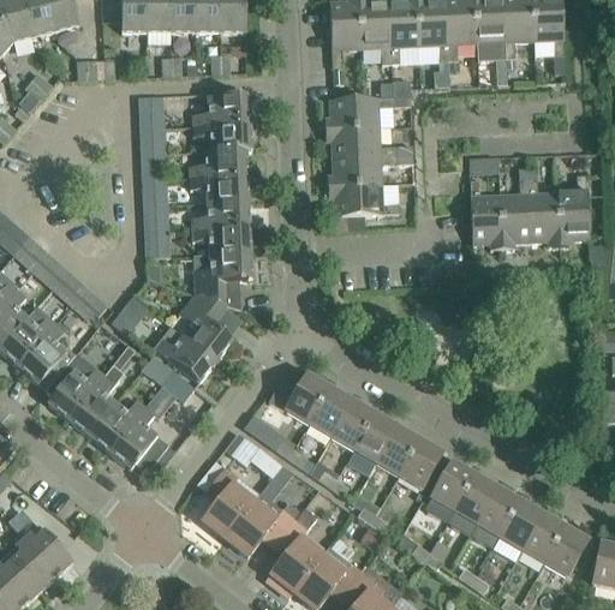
[(0,22),(12,42),(30,37),(21,0),(11,3),(11,0),(0,0),(0,22)]
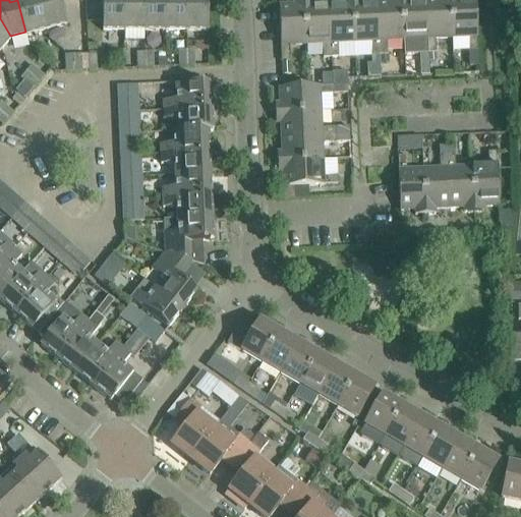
[(46,26),(39,0),(17,0),(25,32),(46,26)]
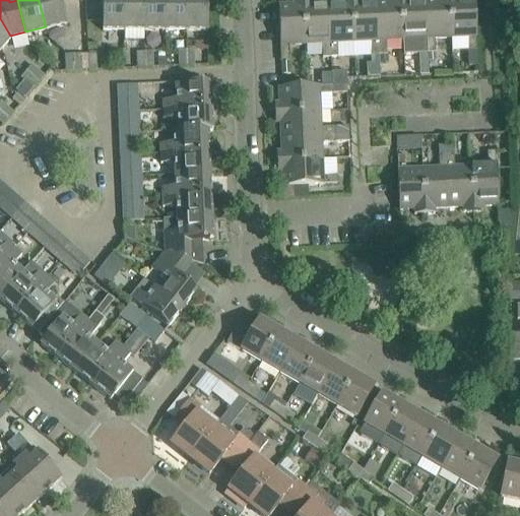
[(39,0),(46,26),(67,21),(61,0),(39,0)]
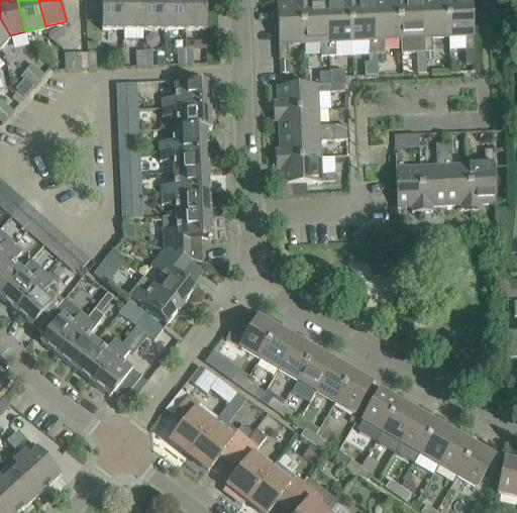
[(122,27),(122,0),(101,0),(101,27),(122,27)]
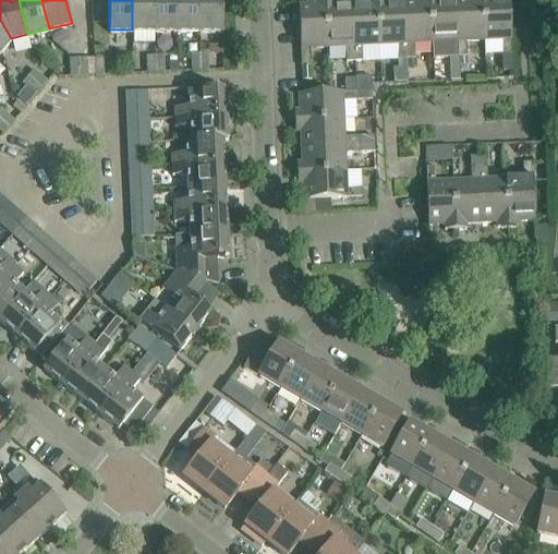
[(132,0),(132,29),(132,36),(155,36),(155,29),(154,0),(132,0)]
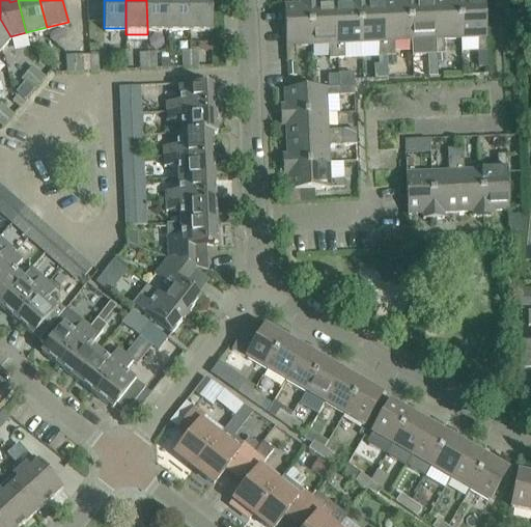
[(146,0),(147,28),(168,28),(168,0),(146,0)]
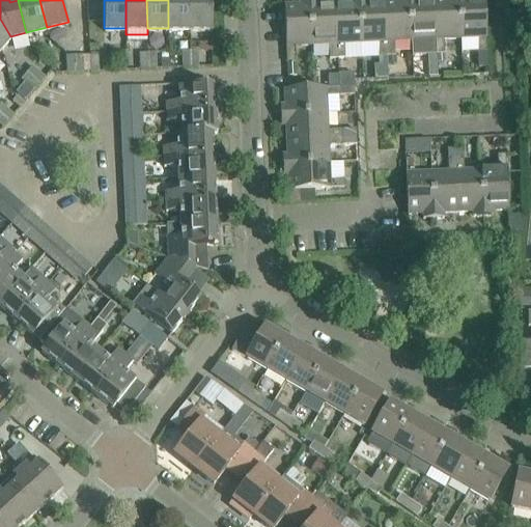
[(168,0),(168,28),(190,28),(190,0),(168,0)]
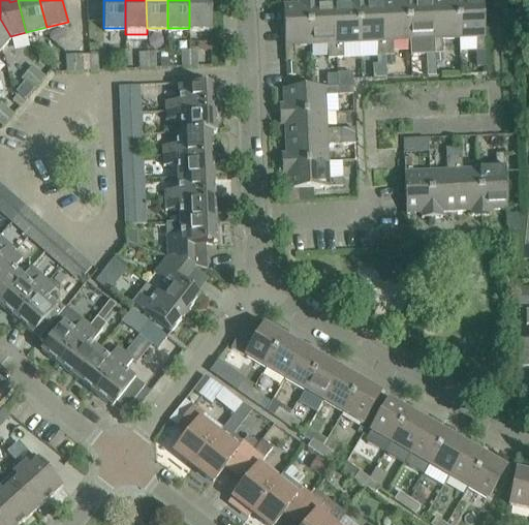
[(189,0),(189,28),(211,28),(210,0),(189,0)]
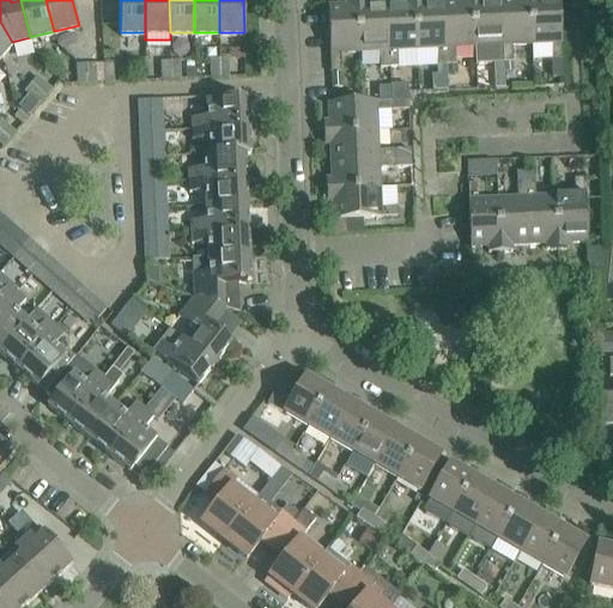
[(346,1),(328,2),(328,8),(331,50),(332,67),(332,66),(340,66),(340,50),(359,49),(357,0),(346,0),(346,1)]
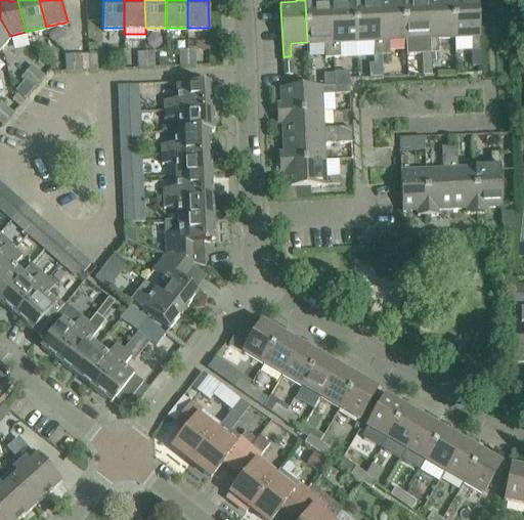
[(305,0),(307,42),(324,41),(324,55),(332,54),(330,0),(315,0),(305,0)]
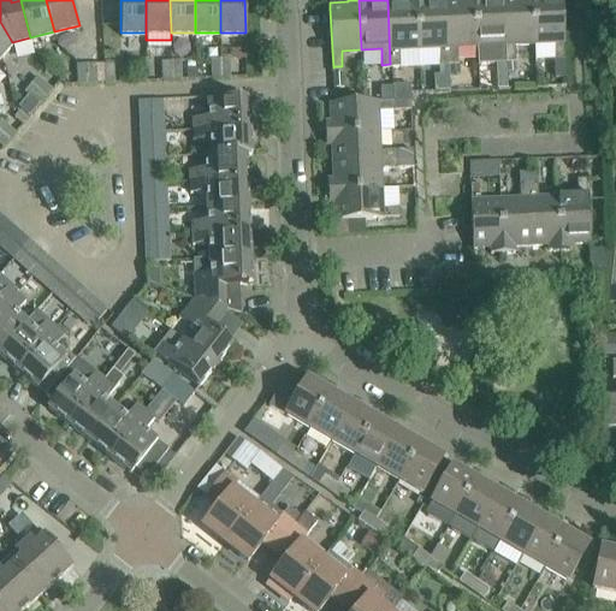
[(419,47),(416,0),(388,0),(390,64),(400,64),(400,47),(419,47)]
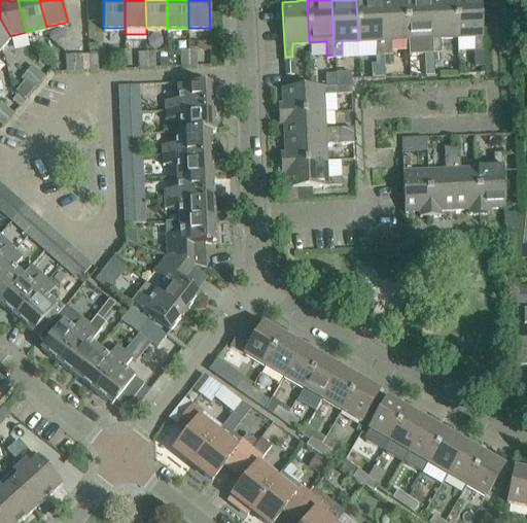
[(384,53),(381,0),(356,0),(358,40),(376,39),(376,53),(377,53),(378,62),(384,61),(384,53)]
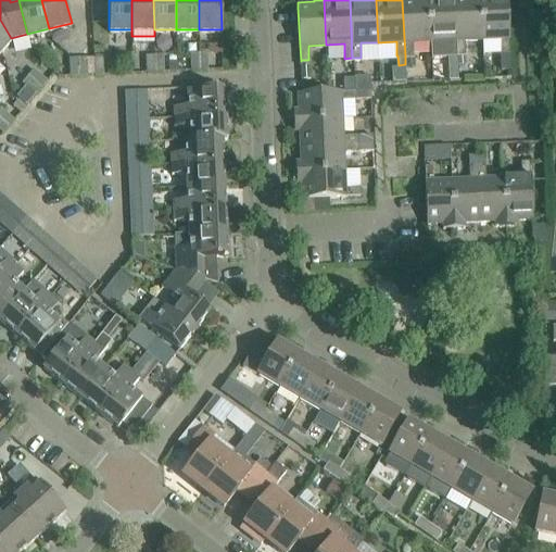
[(402,0),(405,55),(405,64),(414,64),(413,40),(430,40),(428,0),(402,0)]
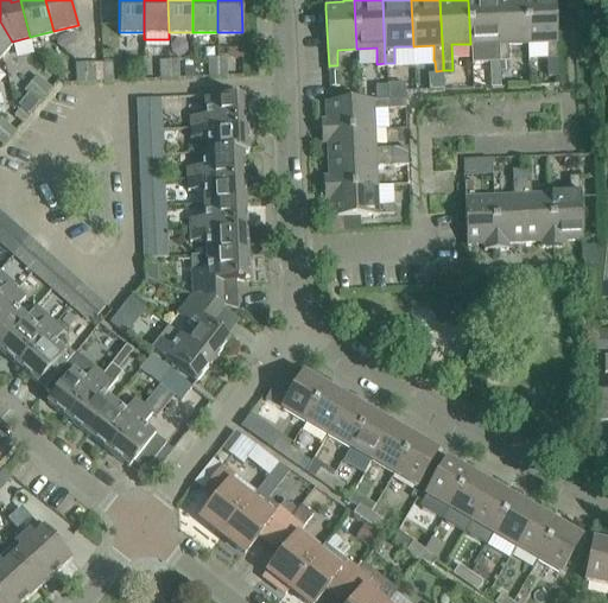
[(468,0),(470,44),(472,59),(500,58),(496,0),(468,0)]
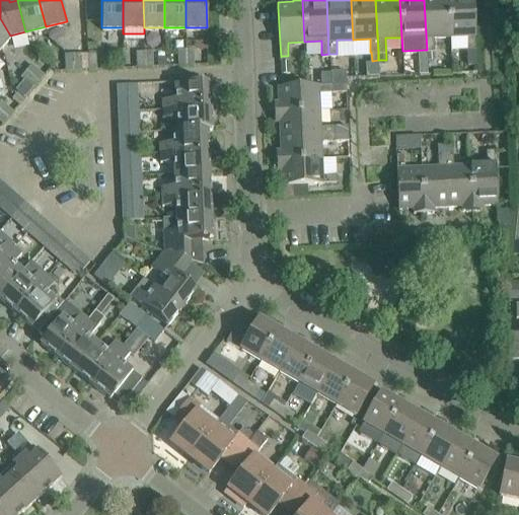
[(424,0),(427,50),(427,58),(435,58),(434,35),(451,34),(448,0),(424,0)]
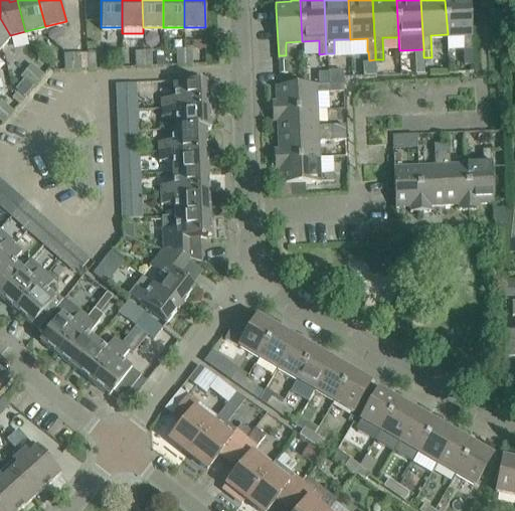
[(445,0),(448,34),(463,34),(465,58),(472,57),(471,33),(472,33),(470,0),(445,0)]
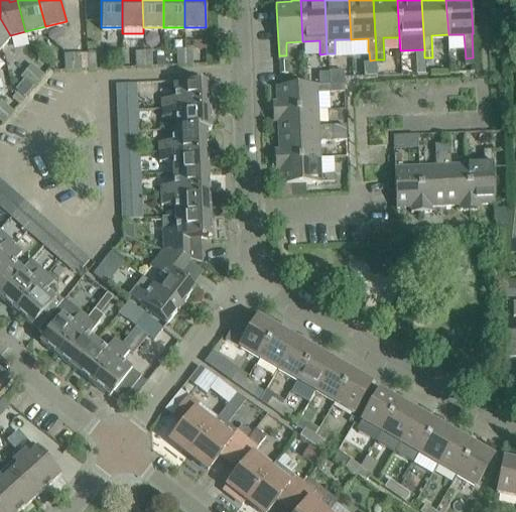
[(0,46),(0,47),(10,35),(0,18),(0,46)]
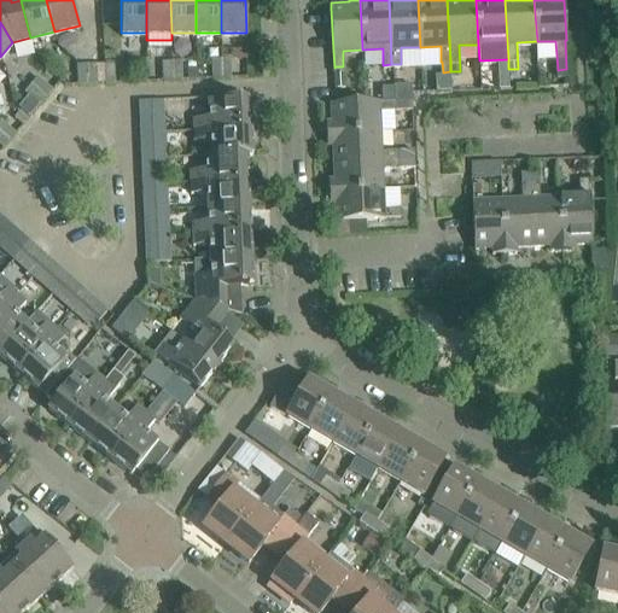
[(220,56),(211,57),(211,75),(221,75),(220,56)]
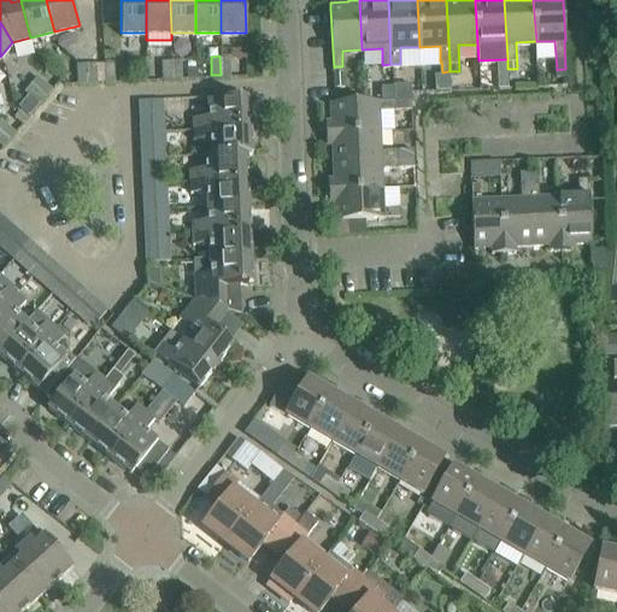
[(221,75),(230,74),(229,56),(219,56),(221,75)]
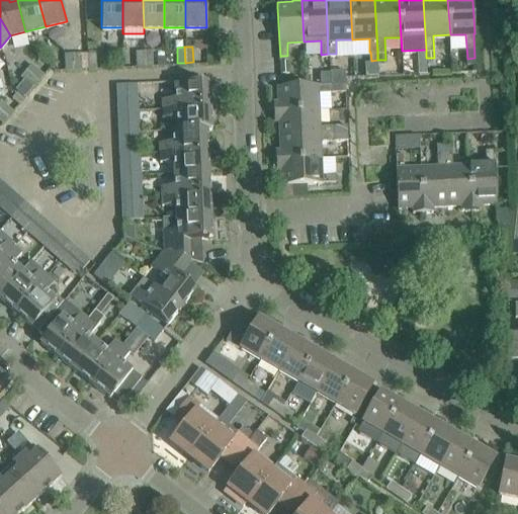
[(144,49),(136,49),(137,65),(144,65),(144,49)]
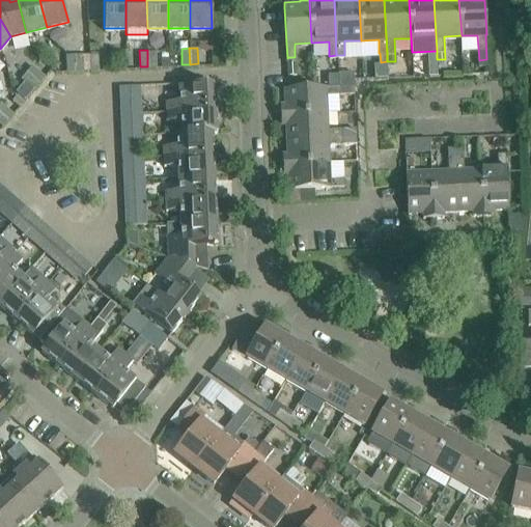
[(156,50),(147,50),(147,66),(157,65),(156,50)]
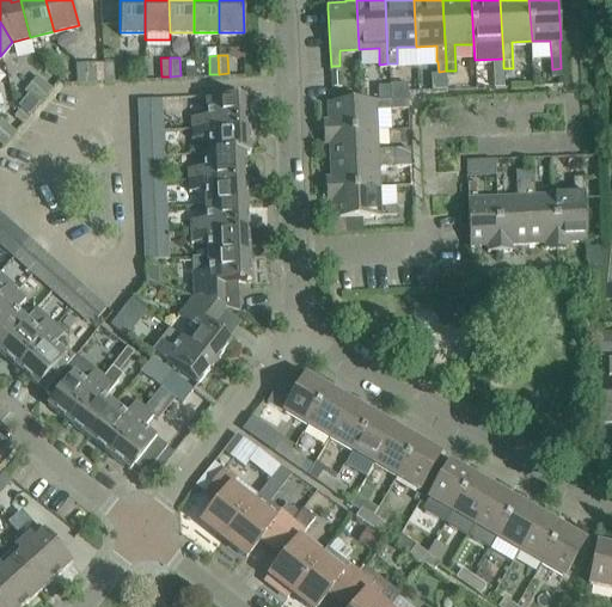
[(114,79),(114,78),(112,60),(103,61),(104,79),(114,79)]
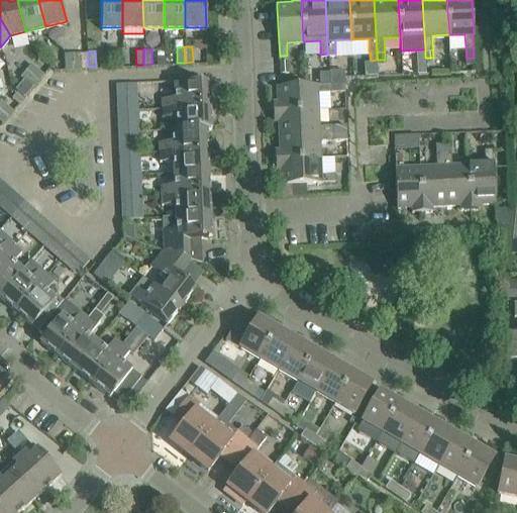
[(72,52),(65,53),(65,68),(73,68),(72,52)]
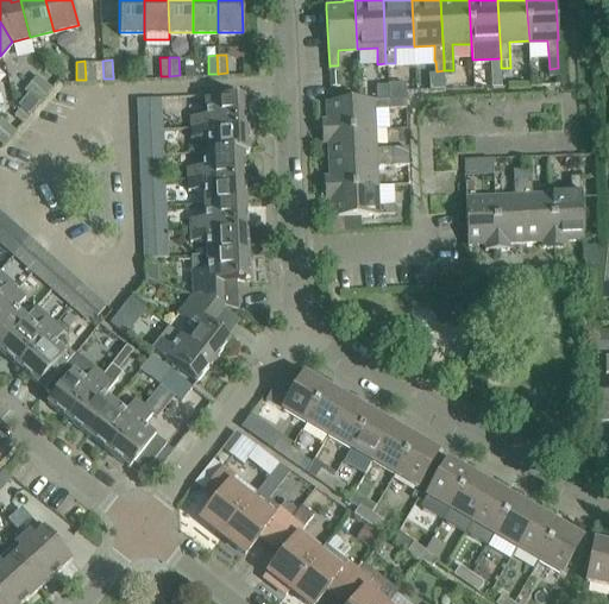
[(86,80),(95,79),(94,61),(85,61),(86,80)]
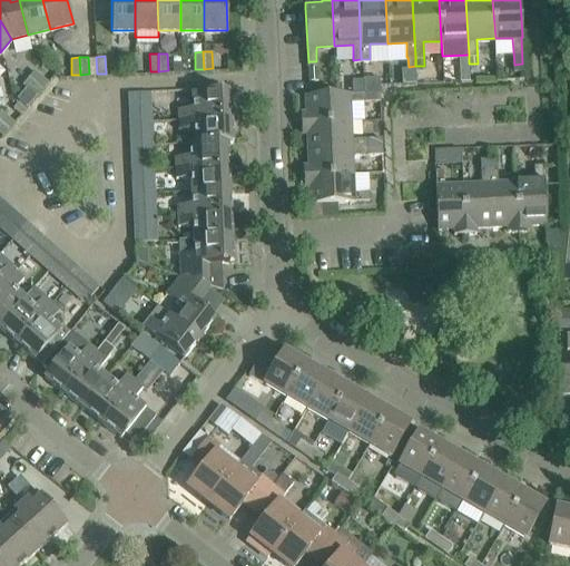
[(28,77),(40,88),(48,80),(35,69),(28,77)]
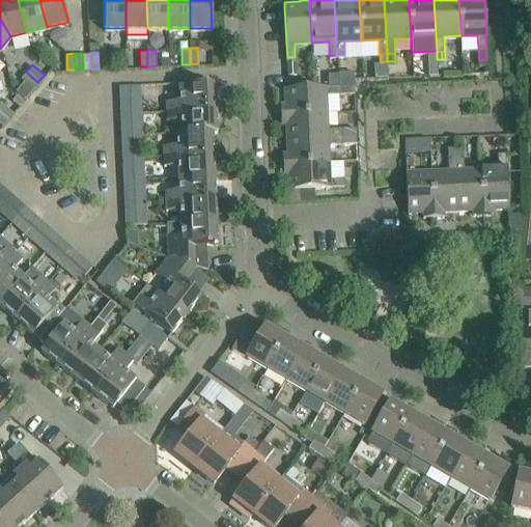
[(353,70),(337,71),(337,73),(338,85),(339,84),(346,84),(350,84),(354,84),(354,77),(353,70)]
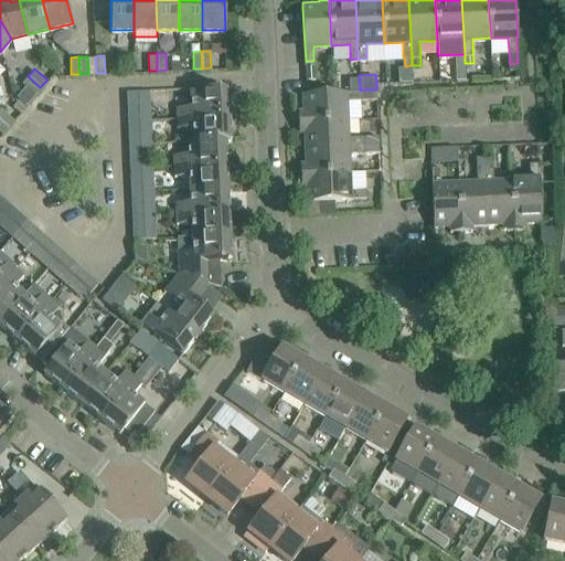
[(36,92),(40,87),(28,76),(23,81),(36,92)]
